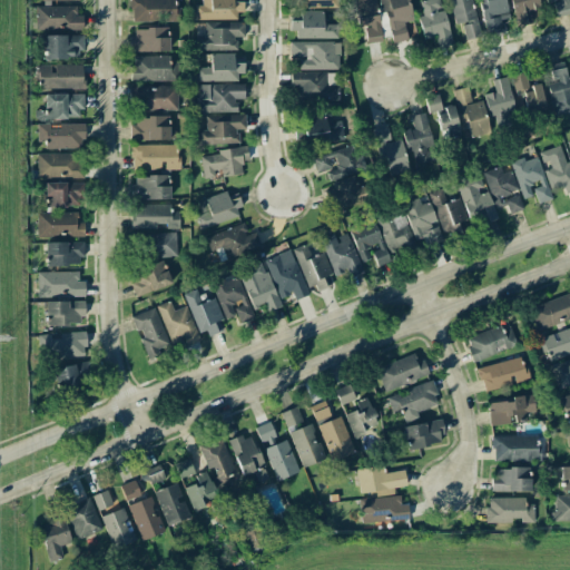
[(175,0),(130,0),(131,22),(176,21),(175,0)]
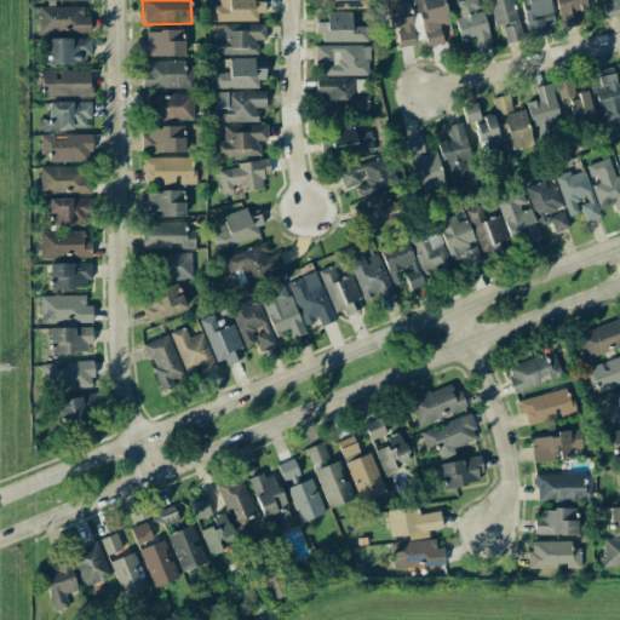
[(212,21),(262,21),(260,3),(253,3),(252,0),(219,0),(219,5),(212,6),(212,21)]
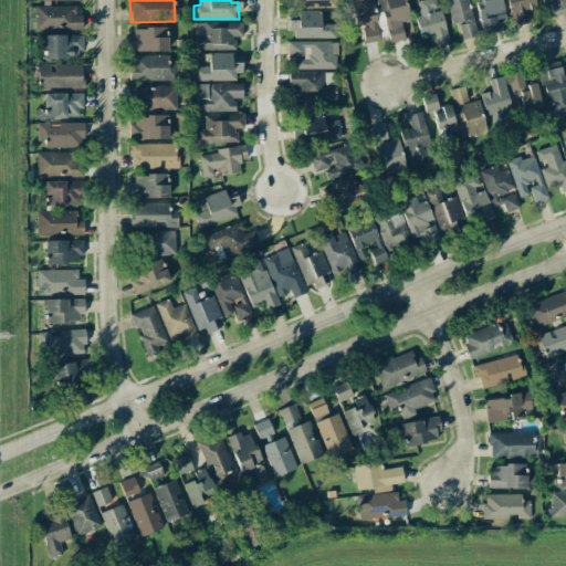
[(374,0),(352,0),(355,27),(362,25),(364,43),(378,41),(374,0)]
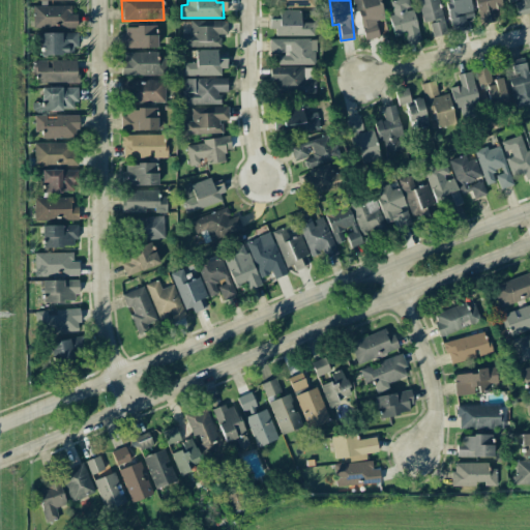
[(383,19),(379,0),(354,0),(361,39),(379,36),(376,21),(383,19)]
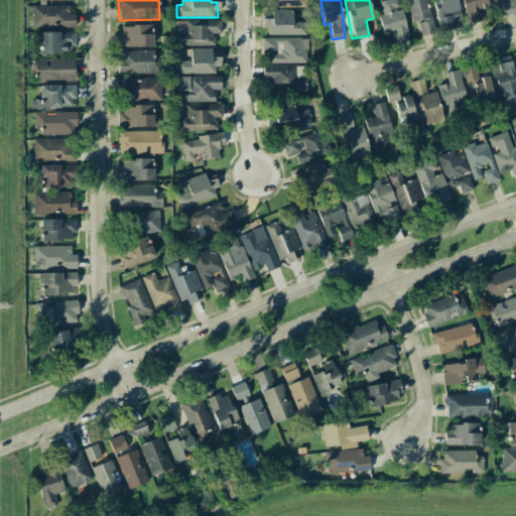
[(383,0),(380,1),(383,14),(378,15),(383,35),(393,33),(396,43),(408,40),(399,0),(383,0)]
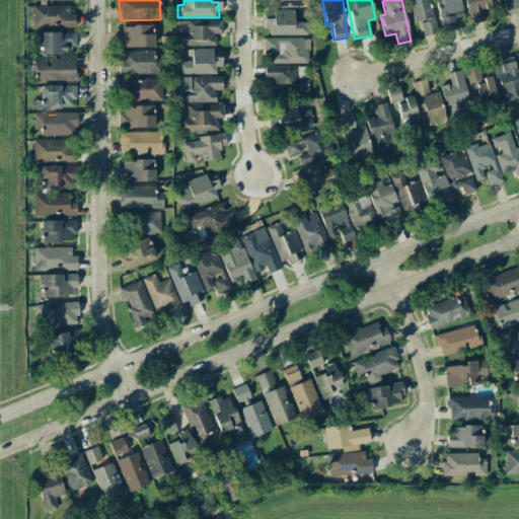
[(435,33),(430,0),(409,0),(413,22),(421,21),(423,35),(435,33)]
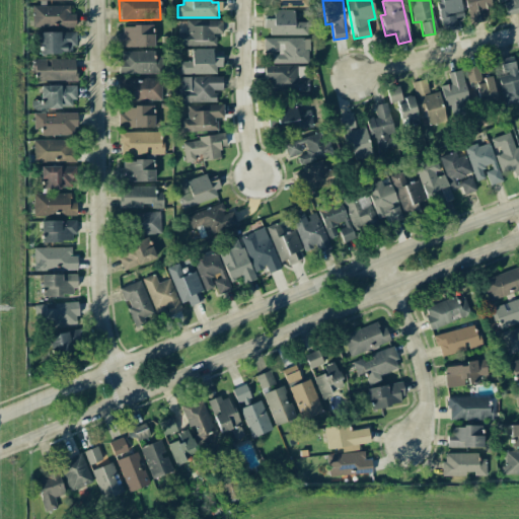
[(462,18),(458,0),(437,0),(444,31),(457,28),(456,20),(462,18)]
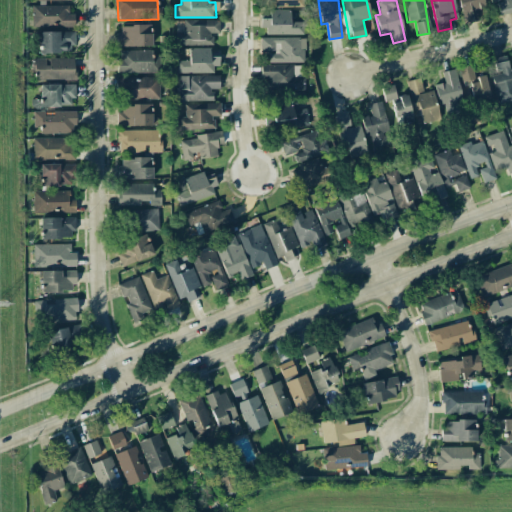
[(458,0),(465,24),(479,20),(477,12),(484,10),(481,0),(458,0)]
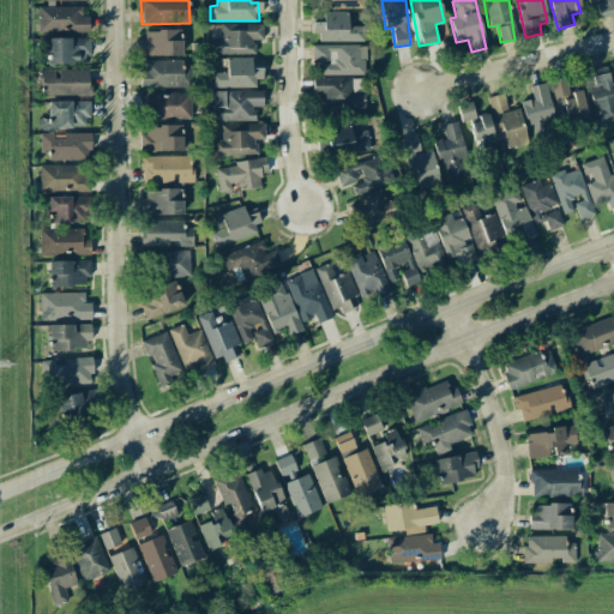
[(588,0),(589,4),(596,2),(600,18),(613,14),(613,12),(611,0),(588,0)]
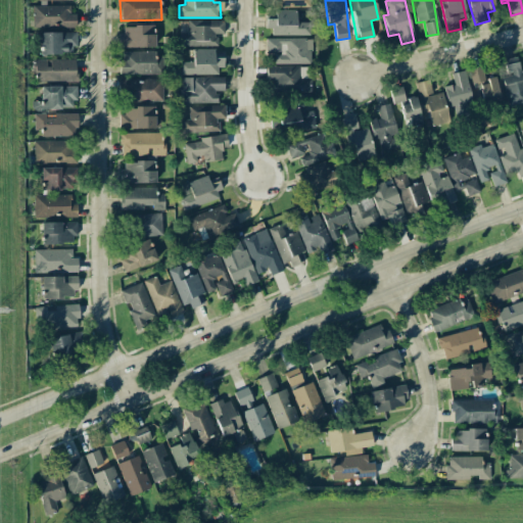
[(69,5),(32,6),(33,28),(76,27),(75,14),(69,14),(69,5)]
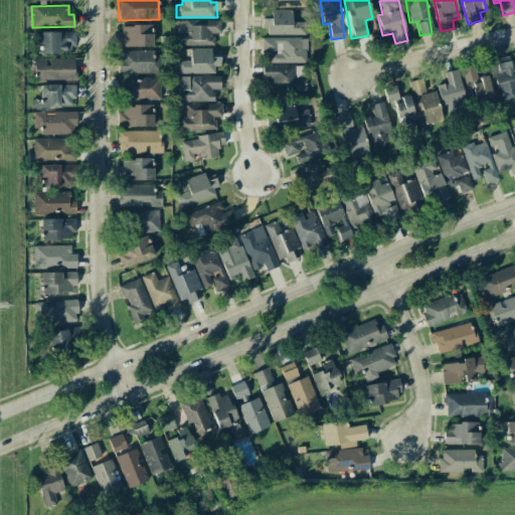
[(268,35),(304,34),(304,21),(292,22),(292,9),(271,10),(271,18),(262,18),(262,28),(268,28),(268,35)]
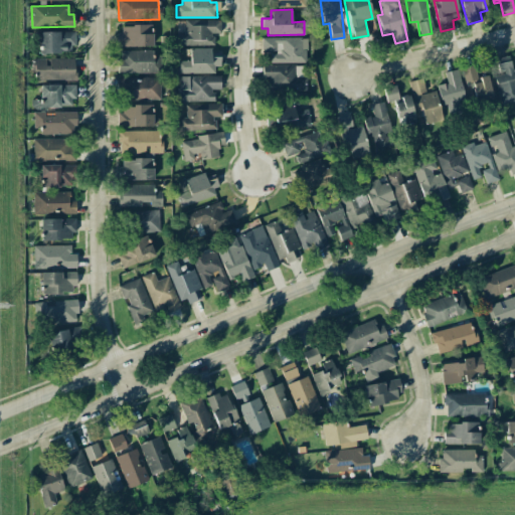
[(176,45),(213,45),(213,33),(220,33),(220,20),(185,20),(184,32),(176,32),(176,45)]
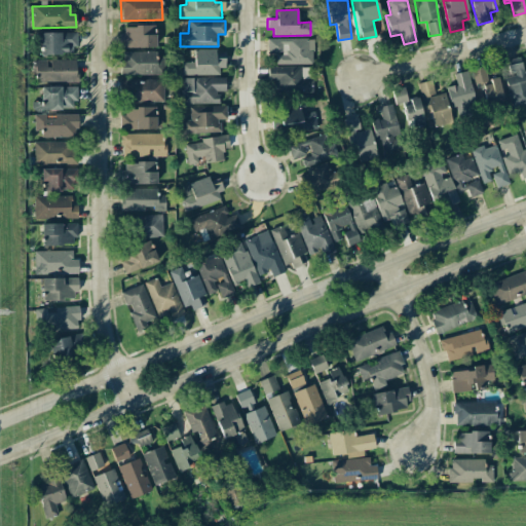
[(121,47),(155,47),(156,26),(121,26),(121,47)]
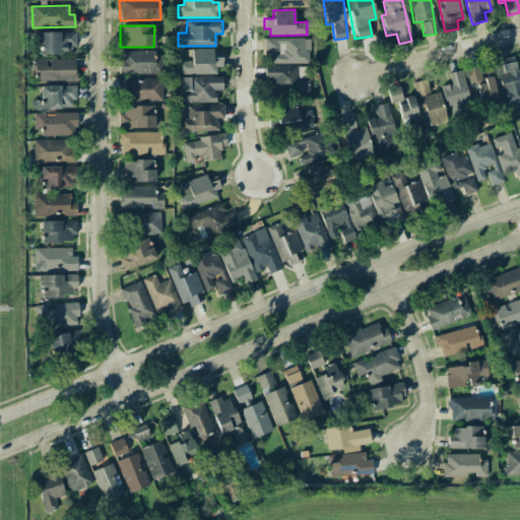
[(74,53),(74,31),(39,33),(40,54),(74,53)]
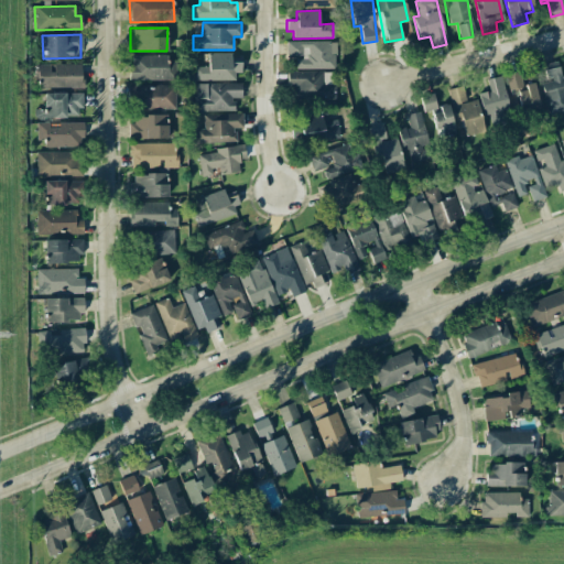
[(295,69),(336,68),(335,41),(285,42),(286,56),(295,56),(295,69)]
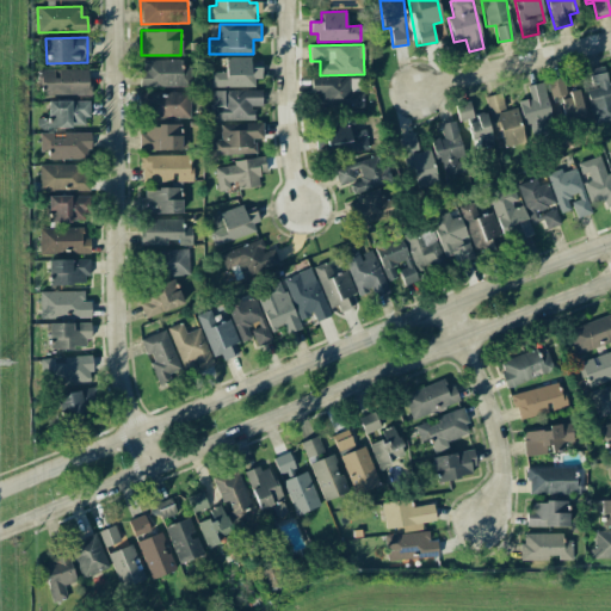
[(210,87),(258,87),(258,68),(251,68),(251,57),(226,57),(226,72),(210,72),(210,87)]
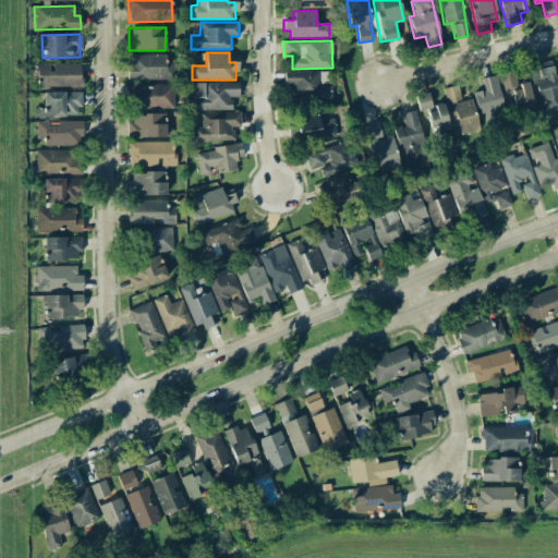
[(128,56),(129,80),(174,79),(173,63),(167,63),(167,55),(128,56)]
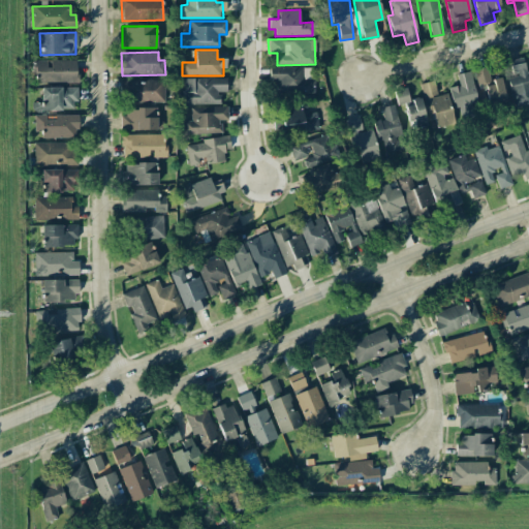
[(506,79),(516,109),(528,103),(528,82),(522,58),(508,62),(512,76),(506,79)]
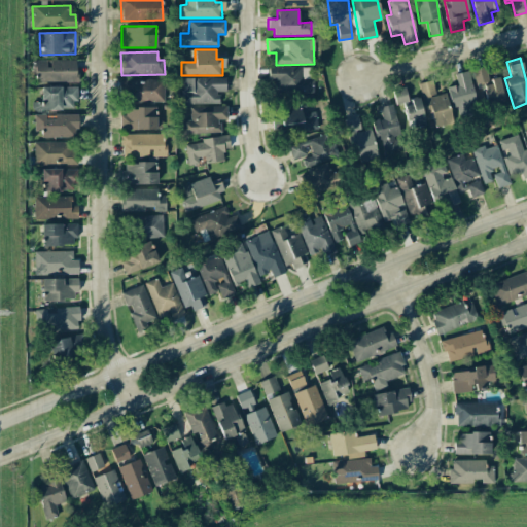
[(75,59),(35,60),(35,82),(75,81),(75,59)]
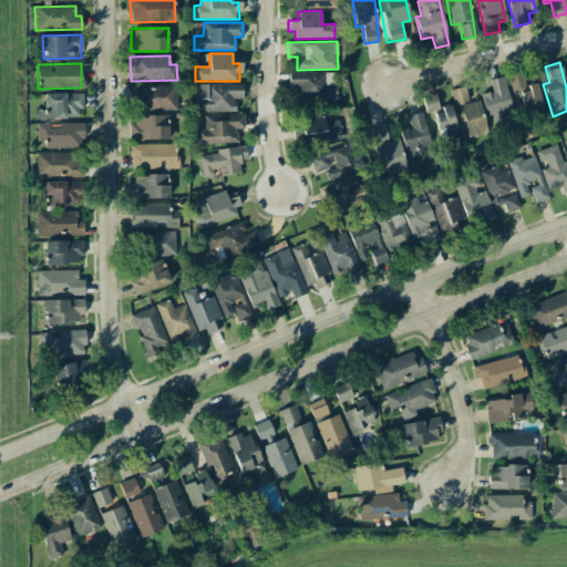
[(288,88),(296,88),(296,100),(337,100),(337,71),(288,72),(288,88)]
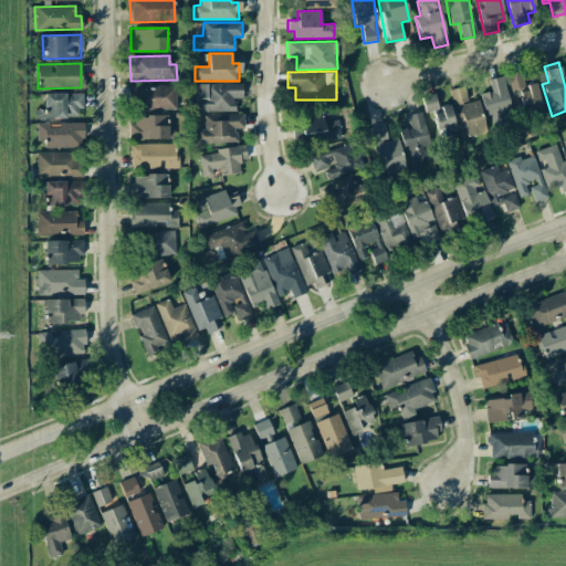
[(519,111),(541,104),(535,83),(524,85),(521,72),(509,75),(519,111)]
